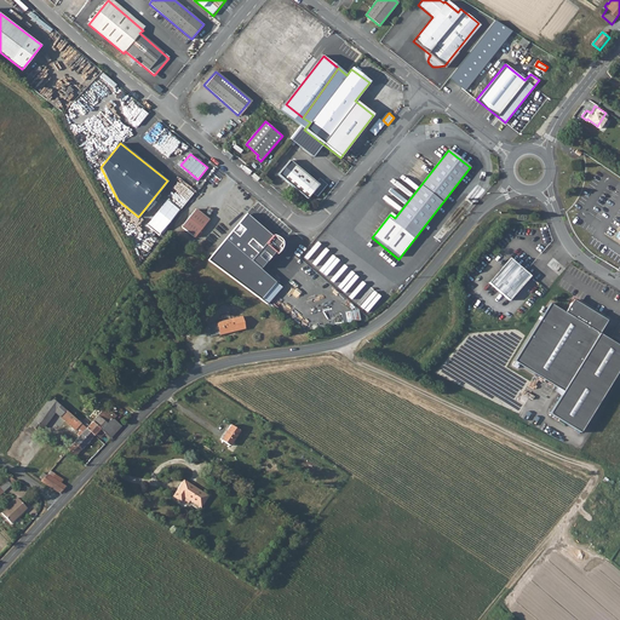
[(288,160),(277,174),(306,199),(311,191),(316,196),(327,183),(319,177),(316,182),(288,160)]
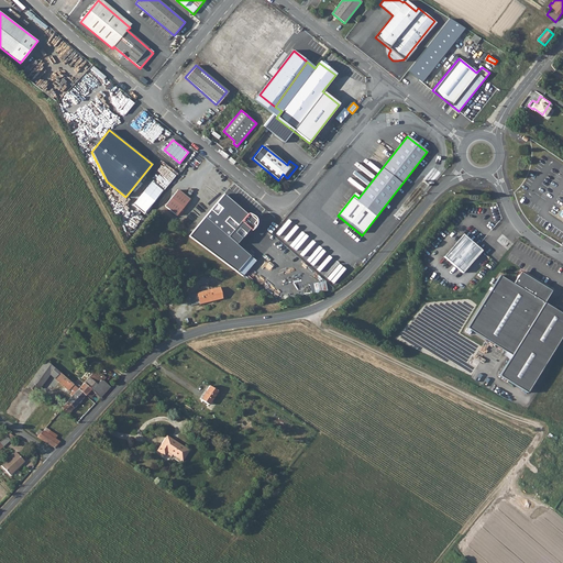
[(189,200),(177,190),(164,206),(176,216),(189,200)]
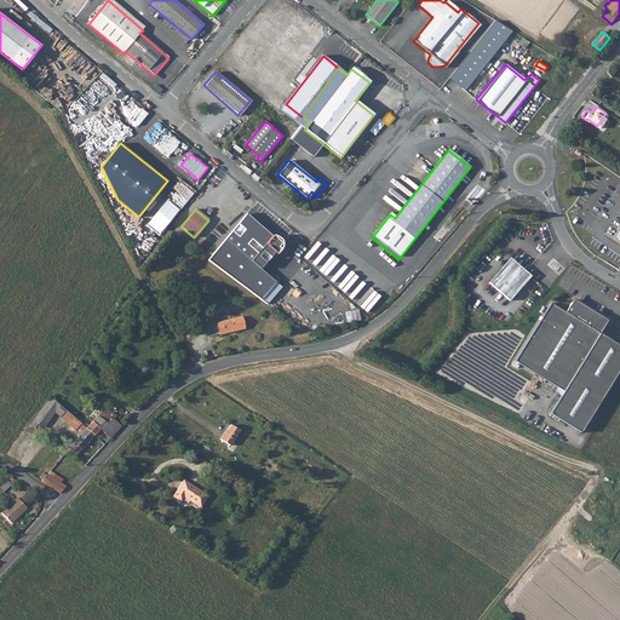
[(257,248),(240,234),(220,258),(237,271),(257,248)]
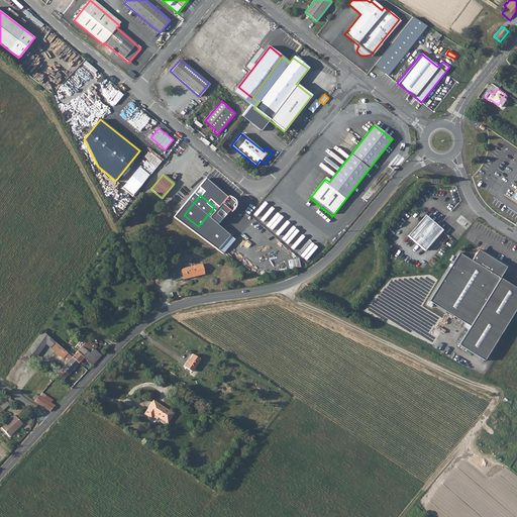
[(425,215),(408,235),(424,250),(442,230),(425,215)]
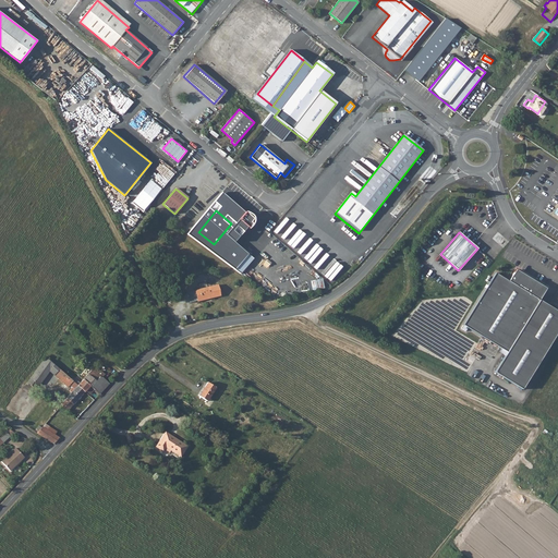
[(509,281),(496,273),(461,328),(465,331),(468,328),(501,349),(507,352),(505,355),(495,372),(522,389),(557,331),(557,311),(548,305),(540,300),(547,288),(516,269),(509,281)]
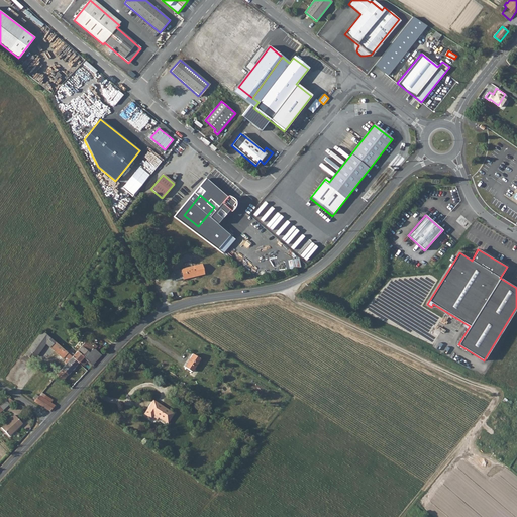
[(205,274),(203,263),(182,268),(185,279),(205,274)]
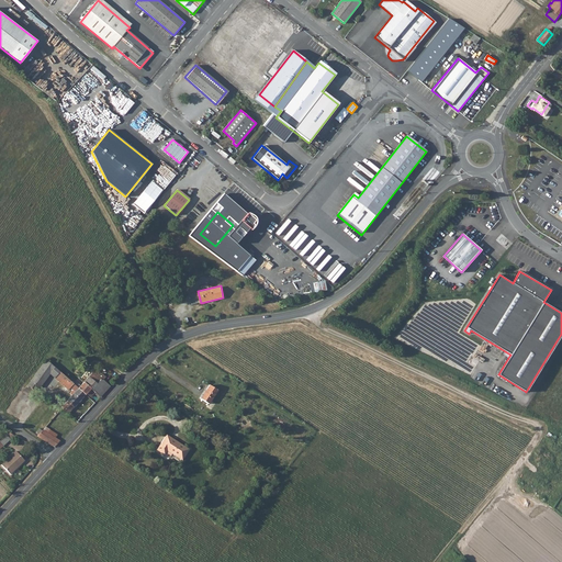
[(56,369),(46,360),(34,377),(43,383),(52,374),(56,369)]
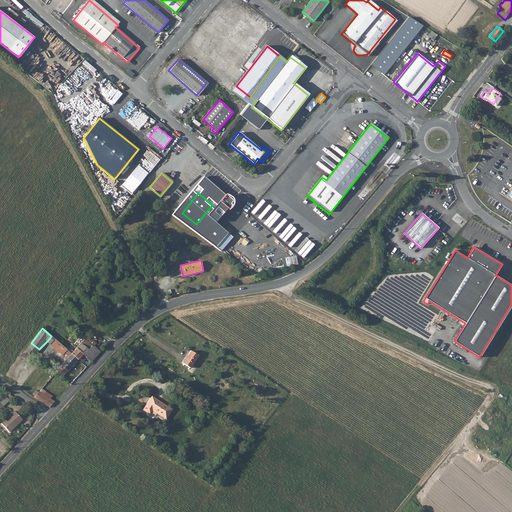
[(54,348),(59,343),(51,336),(47,341),(54,348)]
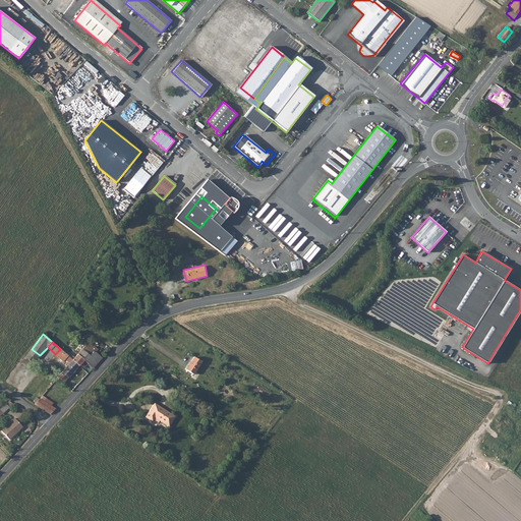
[(88,343),(77,355),(88,364),(94,368),(103,358),(96,352),(98,350),(95,347),(92,347),(88,343)]
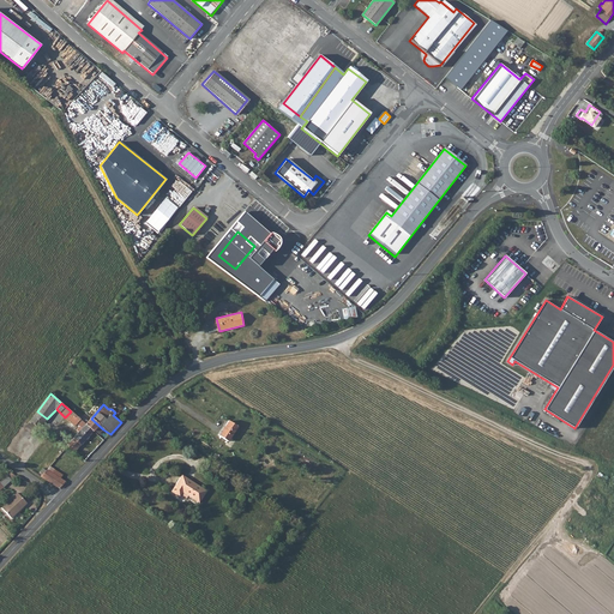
[(74,427),(77,423),(80,427),(83,429),(86,425),(71,411),(65,417),(74,427)]
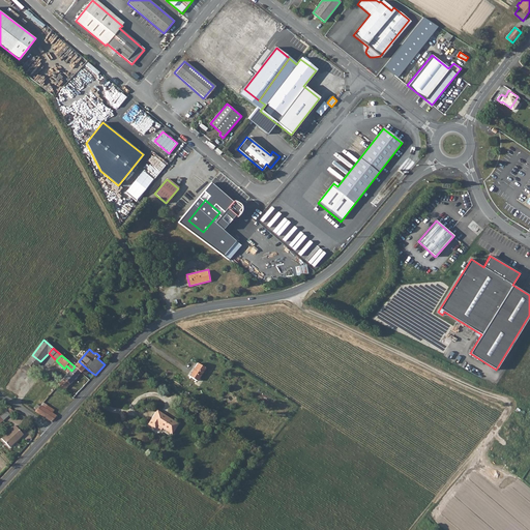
[(79,361),(75,366),(81,373),(82,372),(86,375),(89,371),(79,361)]
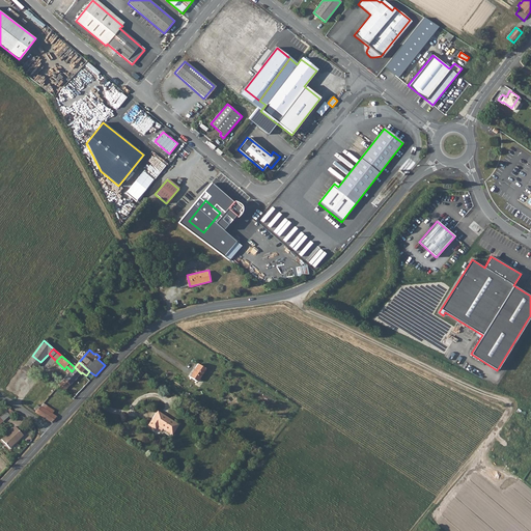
[(205,368),(197,362),(190,374),(198,381),(205,368)]
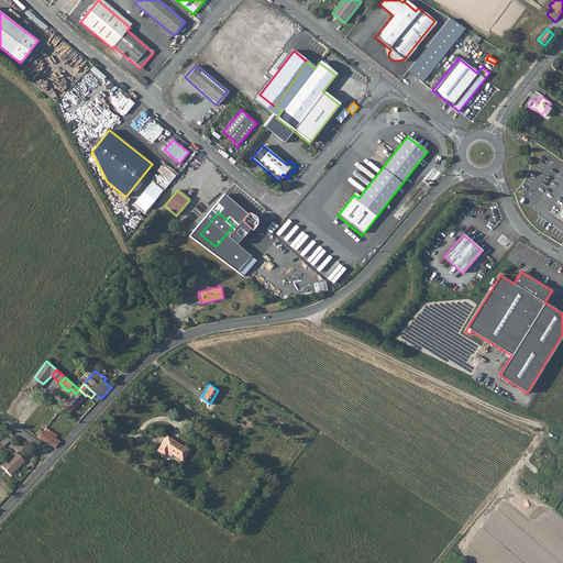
[(79,389),(76,394),(73,397),(66,405),(72,411),(86,396),(79,389)]
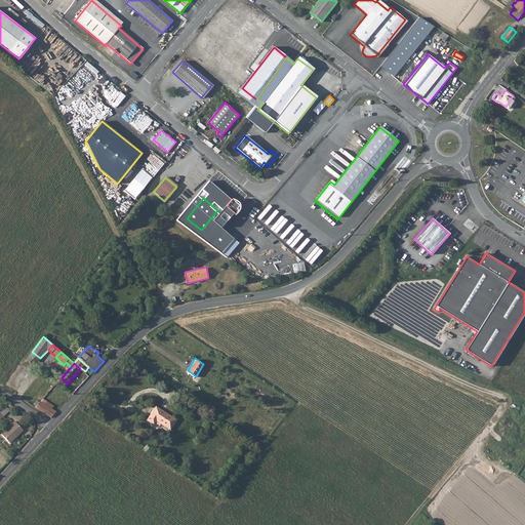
[(64,387),(67,384),(62,377),(58,381),(64,387)]
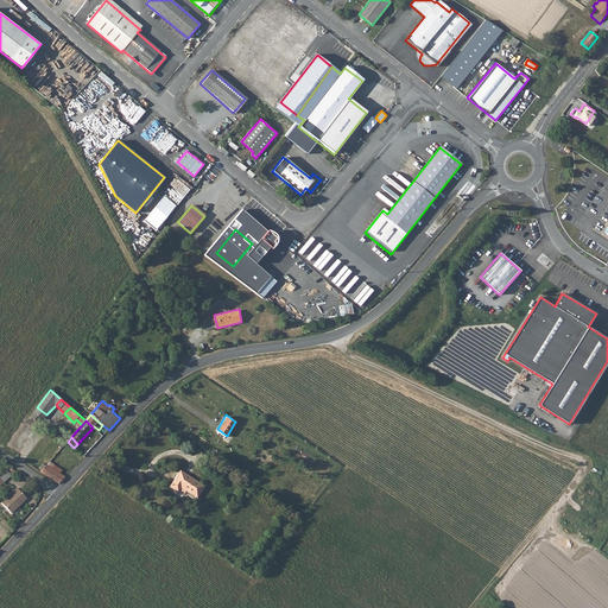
[(62,470),(49,462),(46,466),(59,474),(62,470)]
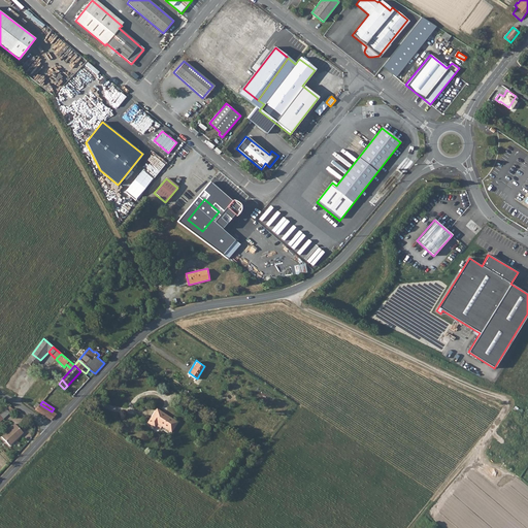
[(35,410),(51,421),(57,415),(52,411),(40,404),(35,410)]
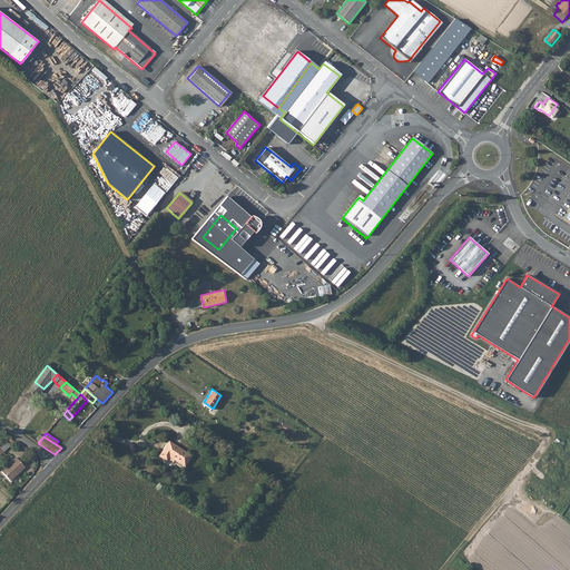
[(170,453),(185,463),(192,453),(169,438),(160,453),(167,458),(170,453)]
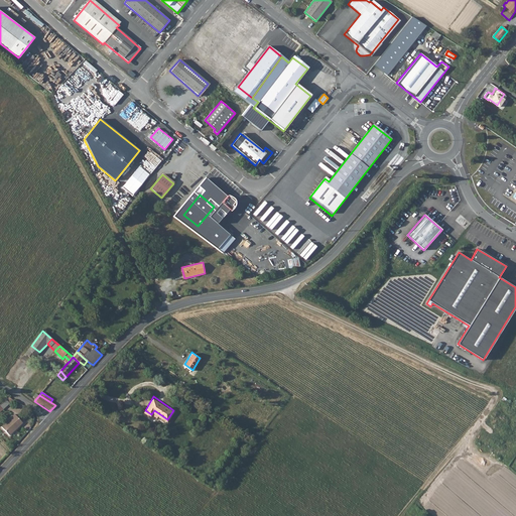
[(12,416),(0,427),(0,428),(7,437),(20,424),(12,416)]
